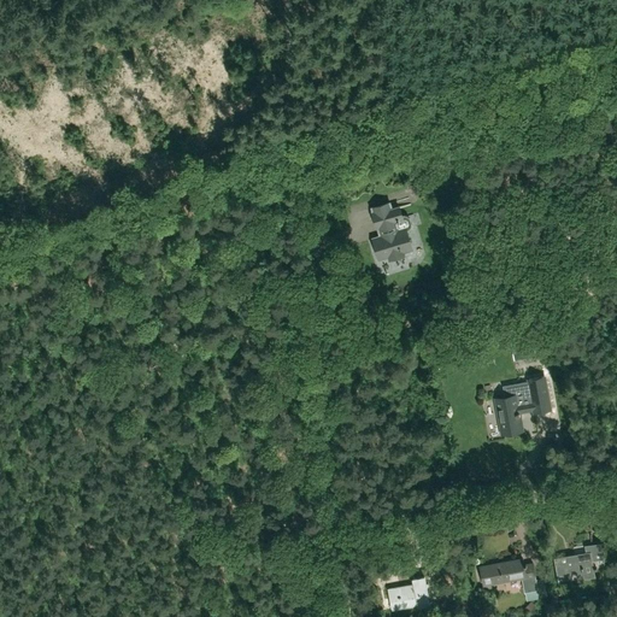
[(412,250),(406,229),(409,229),(411,227),(411,223),(410,218),(407,215),(405,215),(403,215),(400,205),(393,207),(392,203),(372,209),(374,216),(376,225),(377,225),(380,231),(381,231),(383,236),(374,240),(380,259),(389,256),(391,259),(404,256),(403,252),(412,250)]
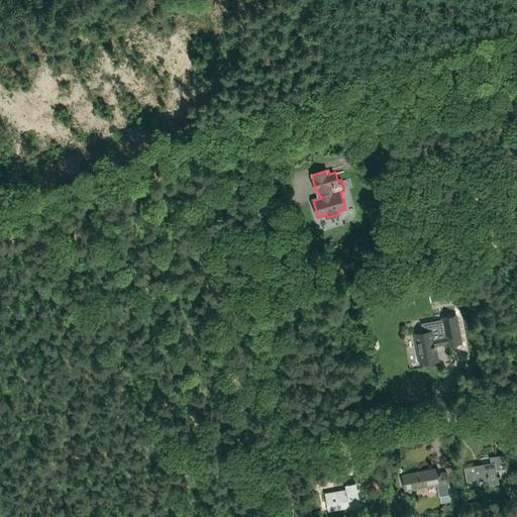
[(431,301),(449,298),(446,284),(437,286),(436,280),(427,282),(431,301)]
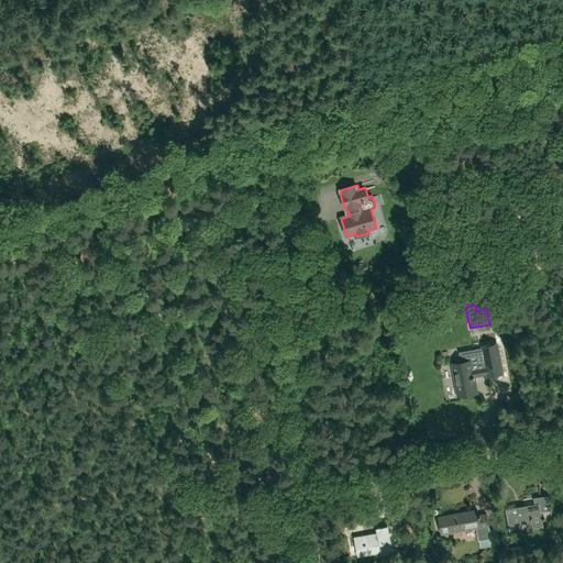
[(483,350),(460,353),(462,364),(453,365),(459,393),(475,389),(476,394),(474,377),(487,375),(487,378),(501,376),(497,345),(483,348),(483,350)]
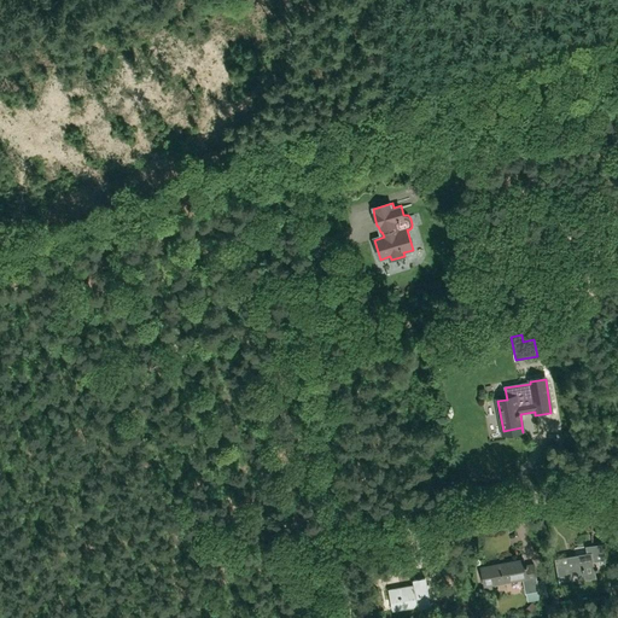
[(595,571),(606,569),(602,546),(586,548),(587,555),(555,560),(559,578),(582,573),(583,581),(596,578),(595,571)]
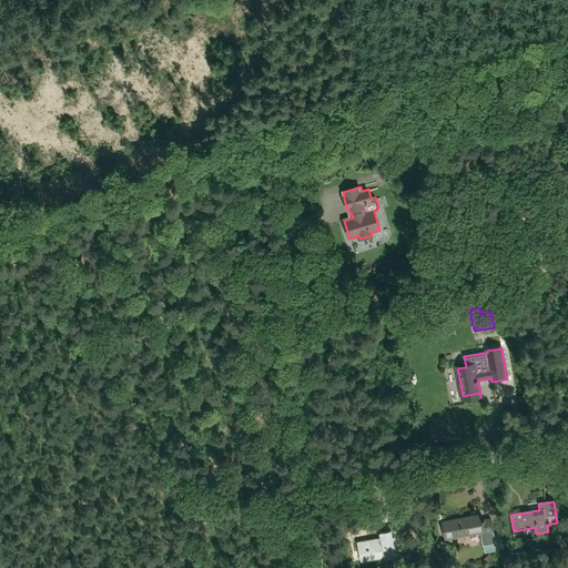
[(486,547),(495,546),(490,520),(483,521),(482,516),(443,524),(446,540),(484,533),(486,547)]
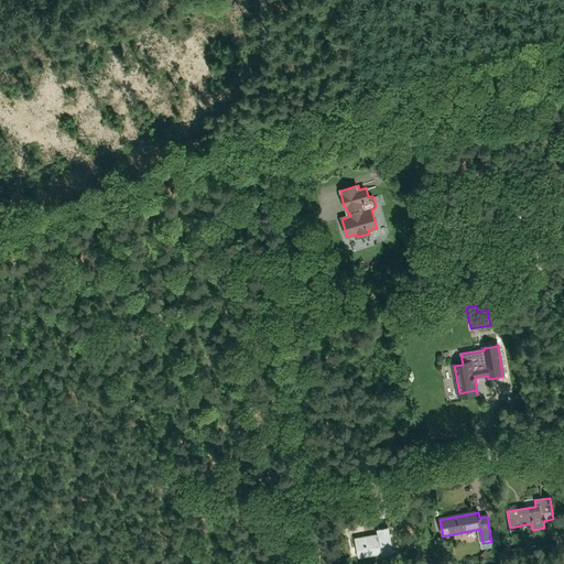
[(382,555),(392,554),(388,529),(378,531),(378,535),(355,540),(358,559),(382,554),(382,555)]
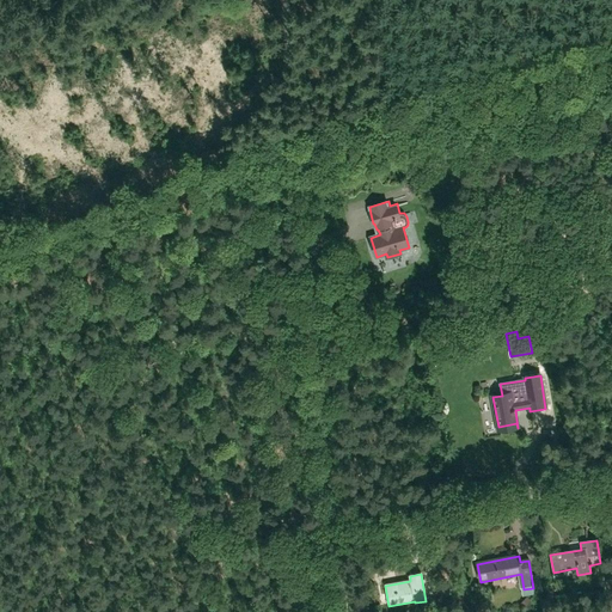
[(549,599),(540,601),(543,611),(551,611),(549,599)]
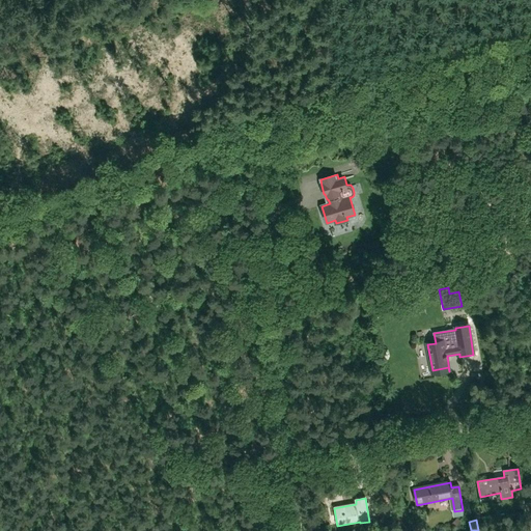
[(413,530),(424,530),(423,521),(418,523),(412,524),(413,530)]
